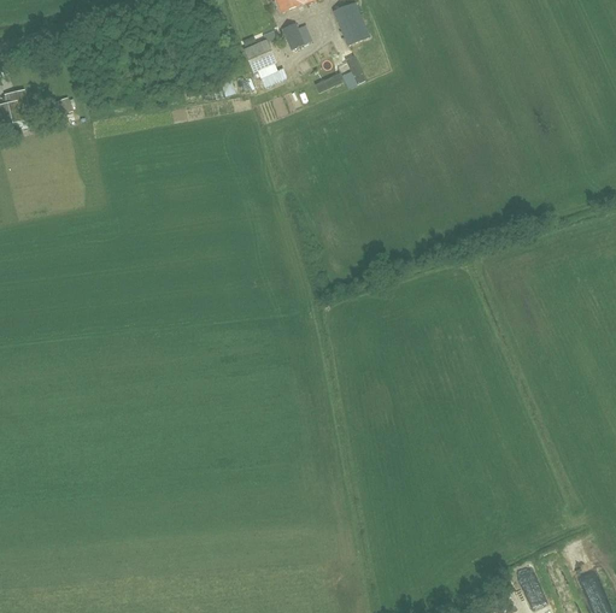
[(275,0),(280,11),(305,0),(275,0)]
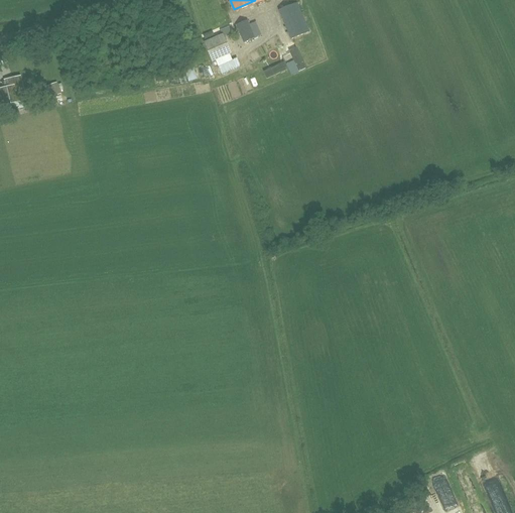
[(278,8),(290,37),(308,29),(296,0),(278,8)]
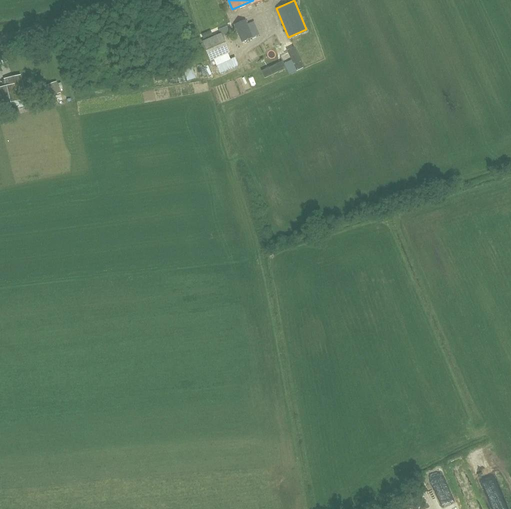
[(245,18),(233,22),(241,40),(258,32),(253,19),(246,22),(245,18)]
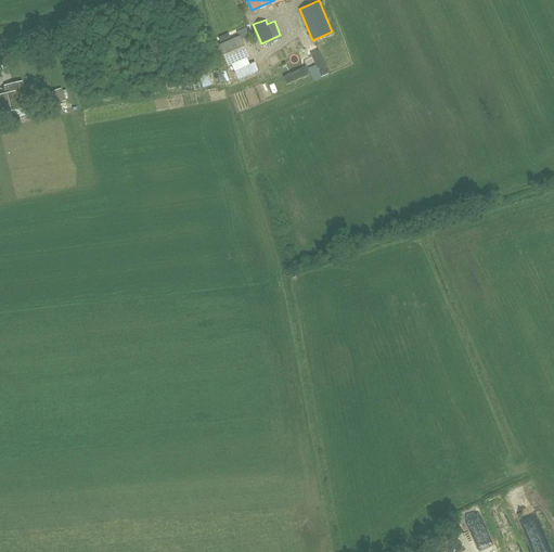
[(227,64),(247,55),(239,36),(219,45),(227,64)]
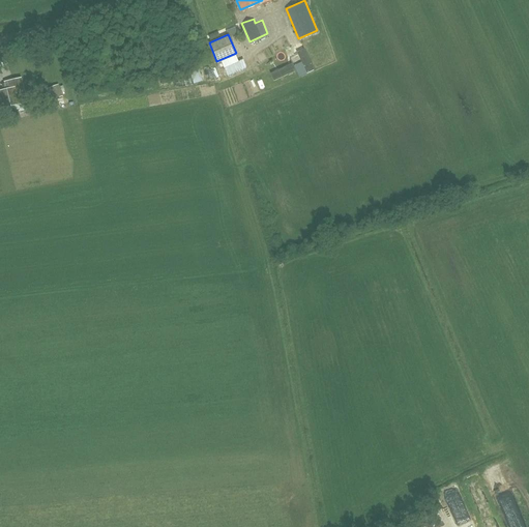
[(192,67),(195,81),(204,79),(201,65),(192,67)]
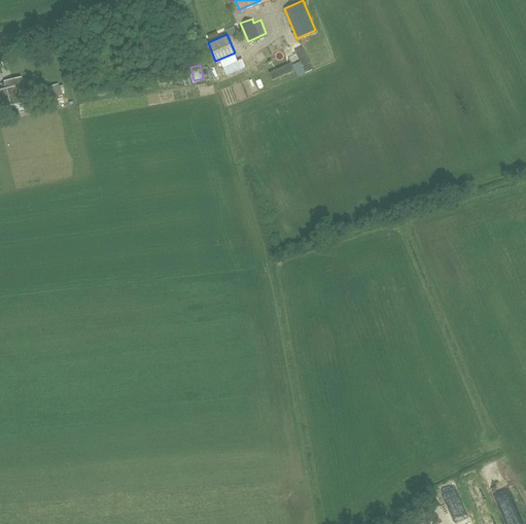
[(20,76),(4,79),(5,86),(0,88),(0,106),(25,100),(20,76)]
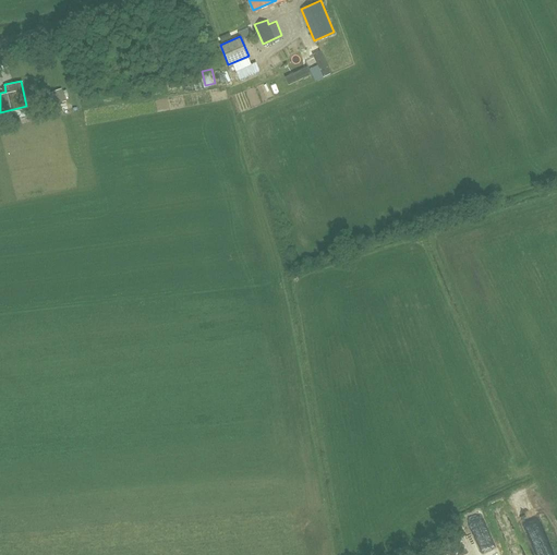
[(63,86),(48,91),(52,104),(68,99),(63,86)]
